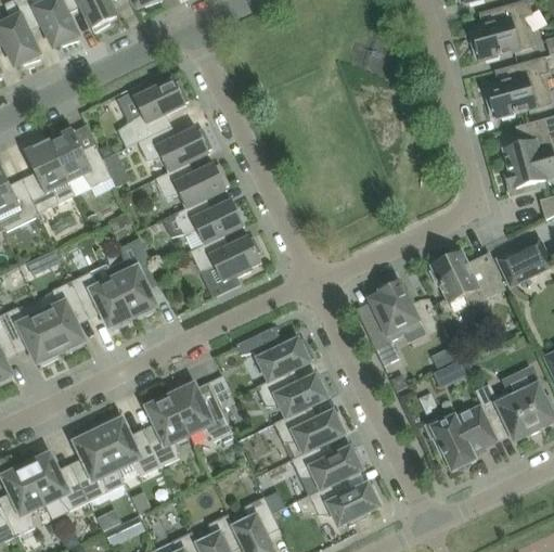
[(34,8),(35,8),(30,0),(12,0),(4,4),(10,20),(0,24),(0,37),(3,45),(14,66),(22,63),(23,65),(41,59),(28,31),(42,25),(34,8)]
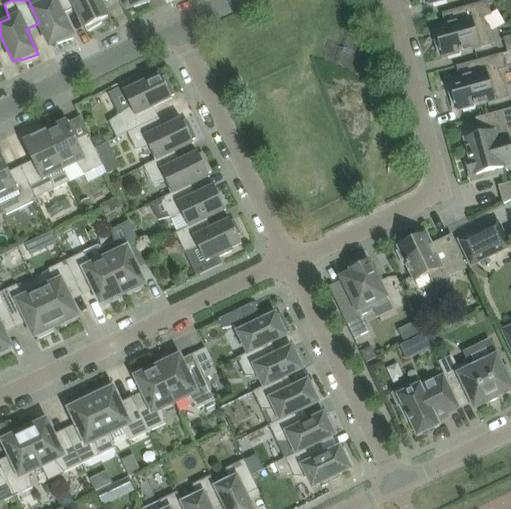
[(49,44),(56,41),(57,42),(74,36),(62,12),(75,6),(72,0),(44,0),(45,1),(32,7),(31,7),(39,23),(49,44)]
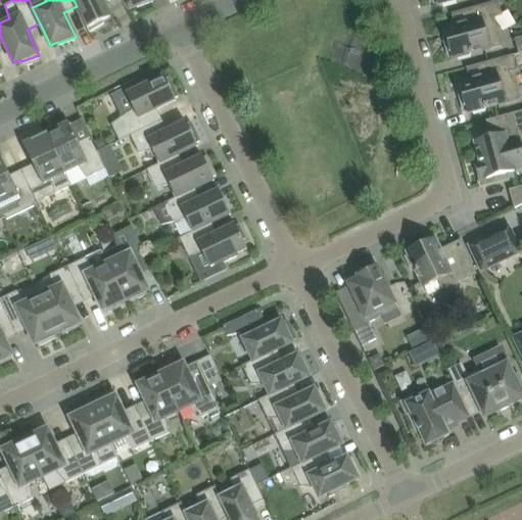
[(110,16),(103,2),(107,0),(74,0),(77,6),(88,31),(104,21),(103,19),(110,16)]
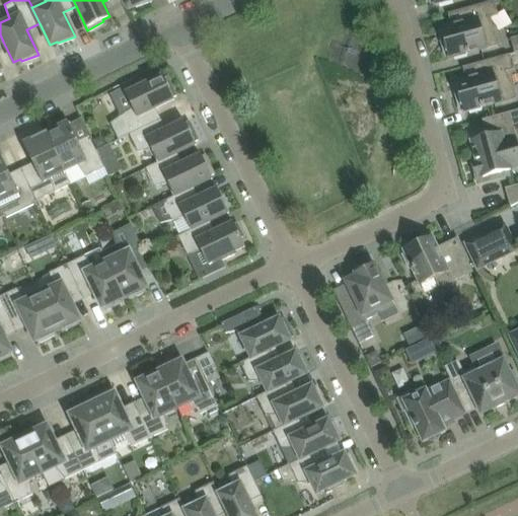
[(489,0),(449,11),(452,23),(440,26),(443,40),(441,41),(445,55),(447,54),(448,57),(487,47),(486,45),(498,42),(494,27),(492,27),(488,15),(496,12),(492,0),(489,0)]
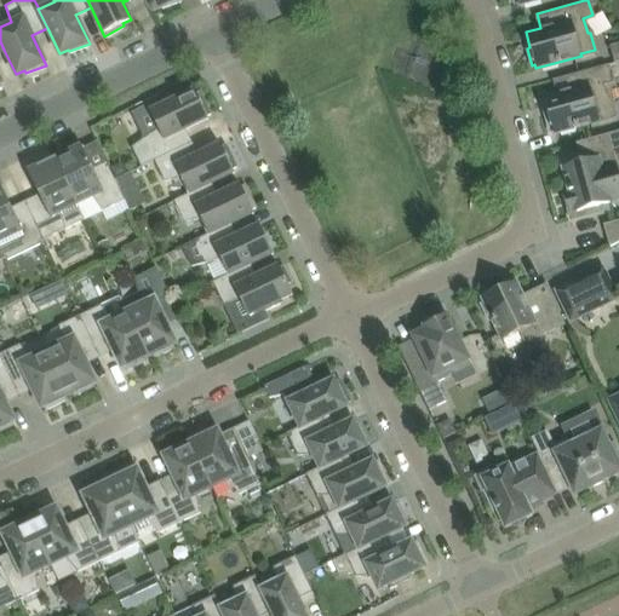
[(543,96),(548,111),(544,113),(549,130),(552,128),(554,132),(599,120),(599,117),(613,114),(608,97),(605,97),(601,82),(609,79),(606,63),(554,78),(557,92),(543,96)]
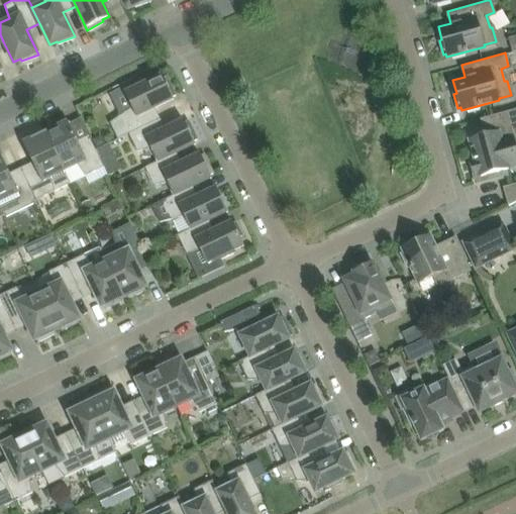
[(127,132),(156,119),(150,108),(171,98),(172,98),(173,98),(172,95),(176,94),(167,76),(163,77),(162,74),(160,75),(161,75),(152,79),(151,76),(135,84),(137,86),(124,93),(131,106),(109,121),(117,137),(127,132)]
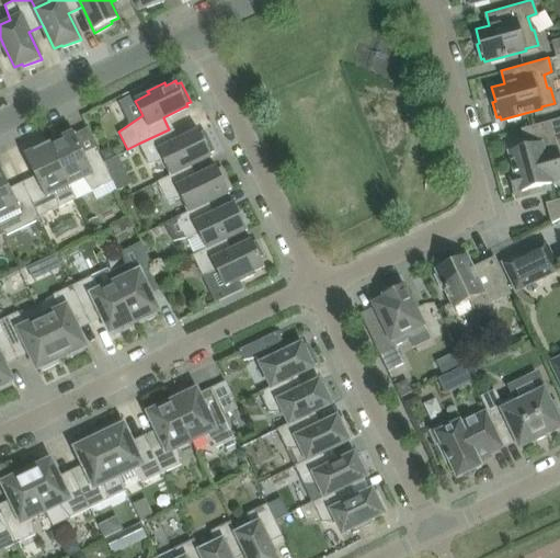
[(527,145),(509,150),(514,172),(509,174),(515,197),(539,191),(538,186),(552,182),(551,180),(559,178),(559,146),(559,143),(559,141),(559,116),(523,127),(527,145)]
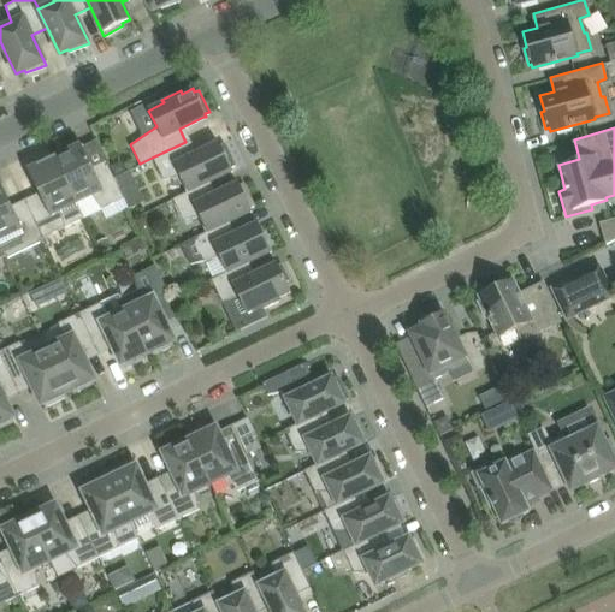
[(193,155),(185,142),(152,158),(163,179),(179,174),(187,190),(205,182),(206,182),(230,171),(232,170),(230,166),(235,164),(224,142),(219,144),(218,142),(217,142),(217,143),(193,155)]
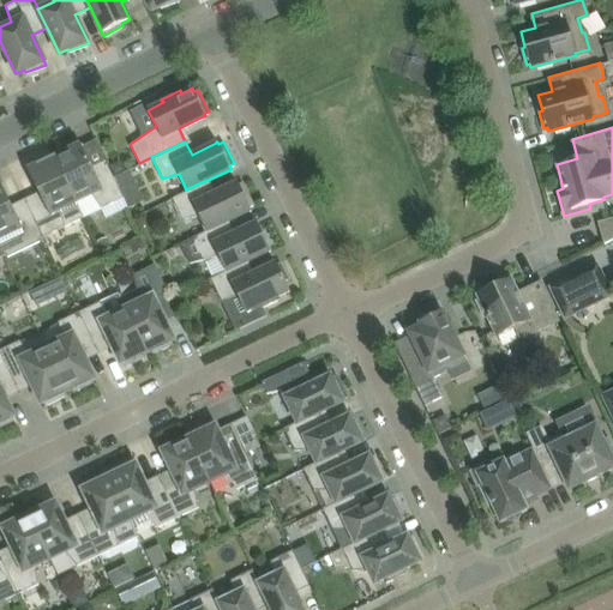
[(55,155),(53,155),(74,200),(90,193),(101,207),(122,197),(119,187),(113,175),(112,174),(107,163),(92,170),(82,145),(82,144),(82,143),(55,156),(55,155)]
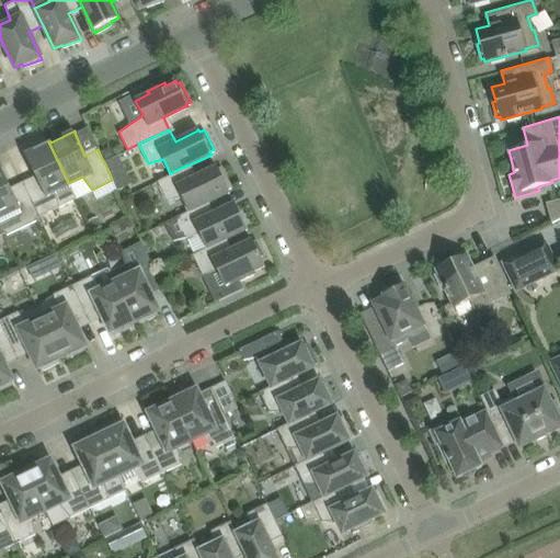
[(38,215),(75,197),(68,183),(48,141),(33,149),(33,150),(24,155),(24,157),(25,157),(36,179),(24,185),(38,215)]
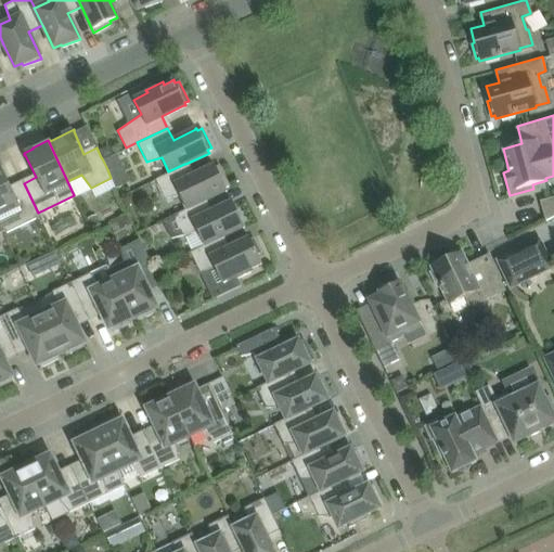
[(104,144),(97,148),(101,157),(113,152),(111,145),(104,144)]
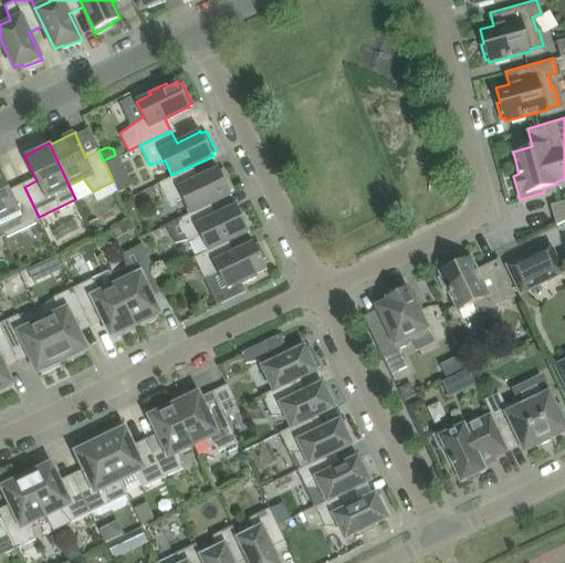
[(116,155),(104,162),(110,173),(122,167),(116,155)]
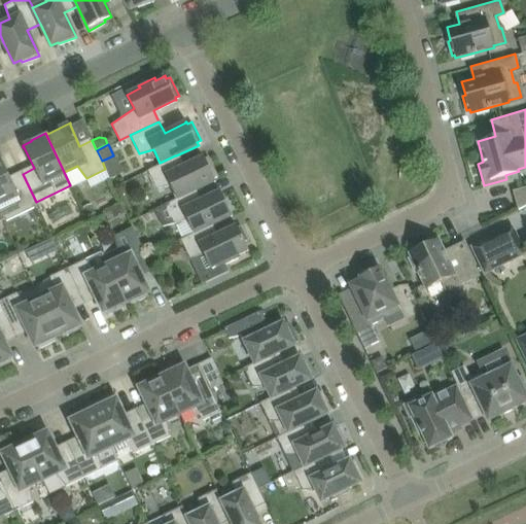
[(155,188),(170,184),(176,198),(191,189),(193,190),(213,180),(215,180),(213,177),(217,175),(208,156),(205,158),(203,155),(202,156),(181,167),(176,155),(175,155),(160,163),(146,169),(155,188)]
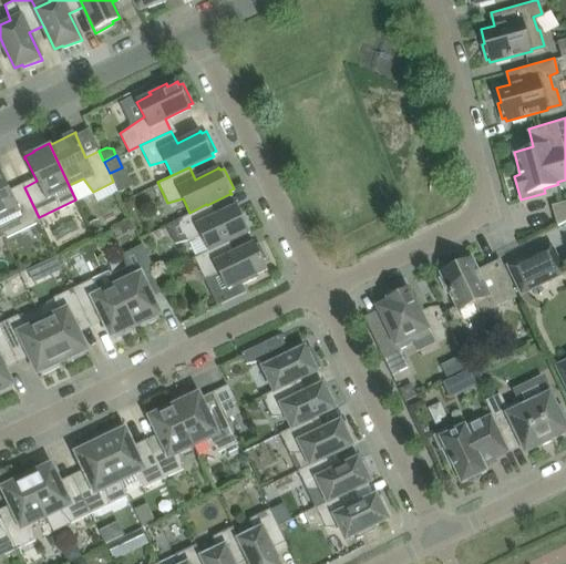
[(0,231),(2,235),(39,217),(24,187),(11,193),(1,170),(1,168),(0,168),(0,231)]
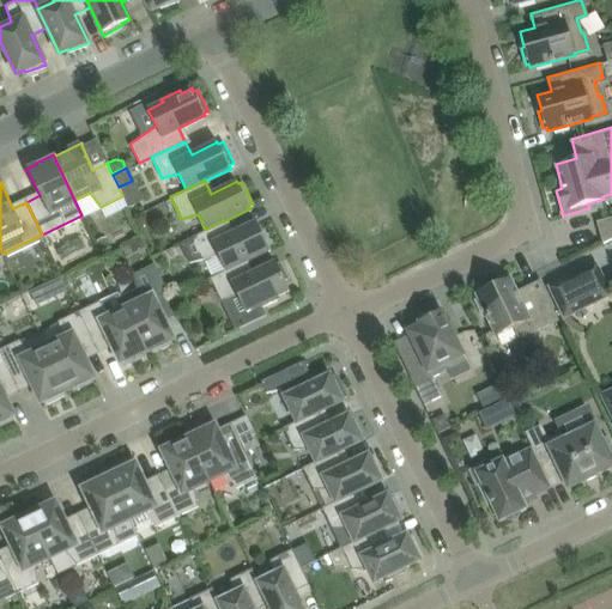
[(611,215),(597,220),(603,242),(611,237),(611,215)]
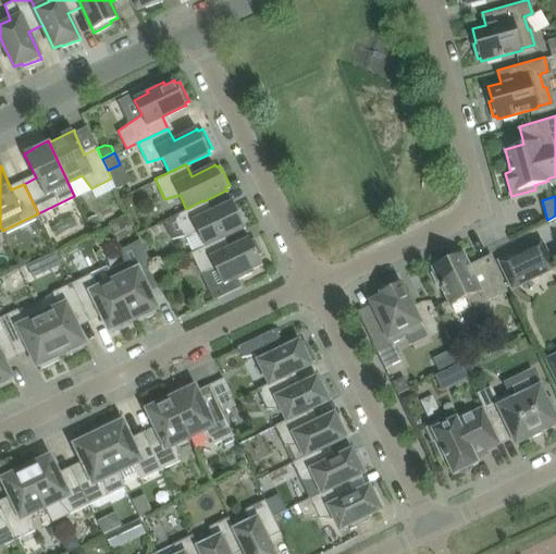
[(197,231),(204,245),(220,237),(221,237),(243,228),(245,226),(233,201),(231,202),(209,213),(204,201),(202,200),(186,209),(162,220),(171,238),(197,231)]
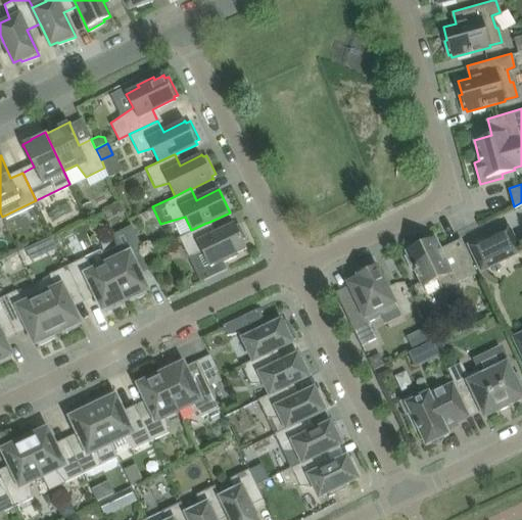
[(90,200),(80,205),(84,215),(94,210),(90,200)]
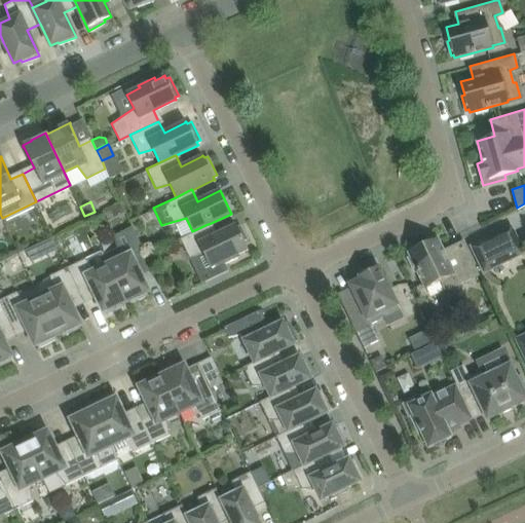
[(191,232),(180,237),(189,257),(201,283),(227,270),(224,262),(239,255),(238,253),(239,252),(246,249),(247,250),(248,249),(244,239),(246,237),(239,226),(237,227),(236,224),(234,225),(218,234),(214,235),(209,224),(208,224),(192,231),(191,232)]
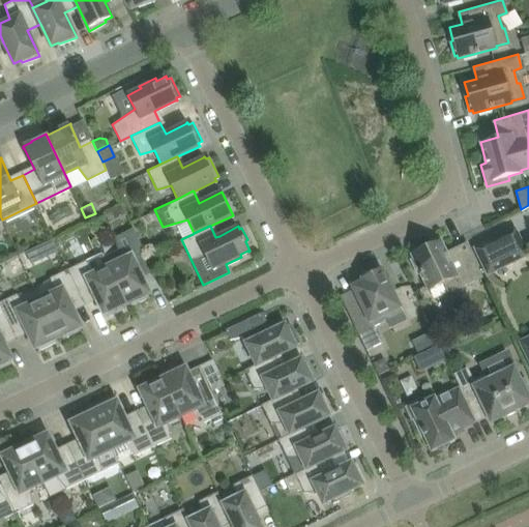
[(119,251),(105,258),(126,303),(130,301),(131,303),(147,296),(146,294),(150,292),(149,291),(141,274),(139,270),(150,264),(137,235),(134,229),(116,238),(119,251)]
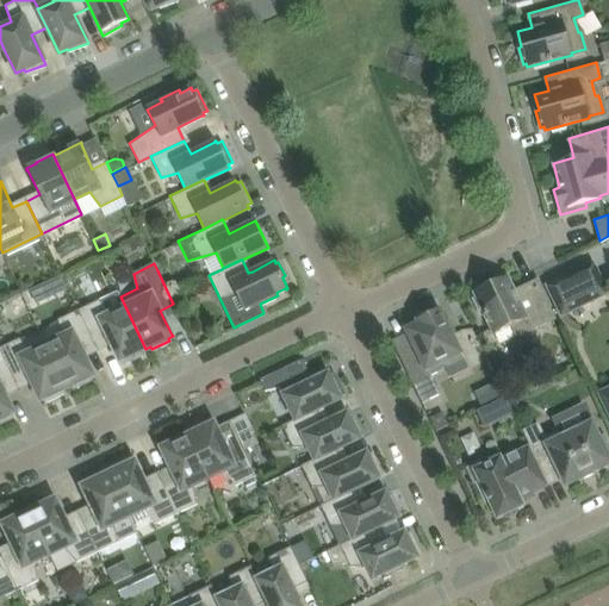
[(591,263),(547,285),(561,313),(606,292),(591,263)]
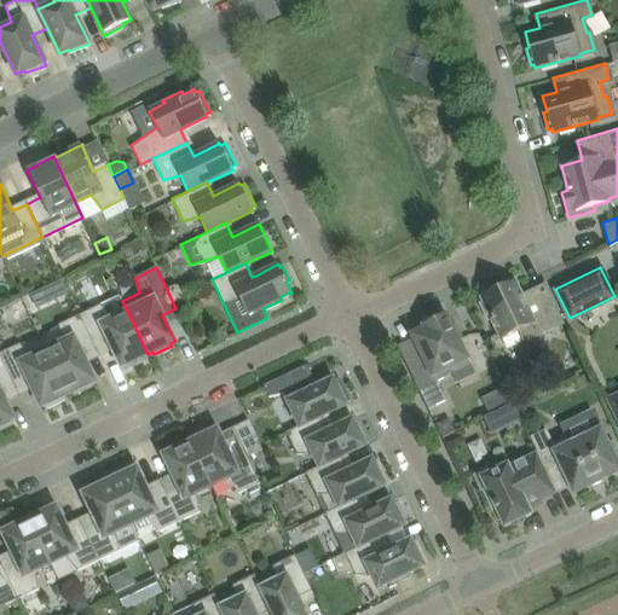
[(46,286),(30,294),(36,308),(53,300),(68,294),(62,279),(46,286)]
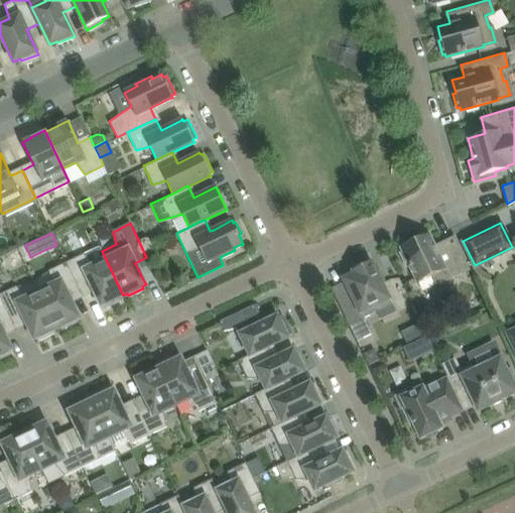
[(408,264),(417,282),(431,275),(435,284),(470,268),(454,235),(433,245),(428,233),(422,236),(423,238),(419,240),(418,238),(416,239),(415,237),(401,243),(403,246),(400,247),(402,251),(400,252),(406,265),(408,264)]
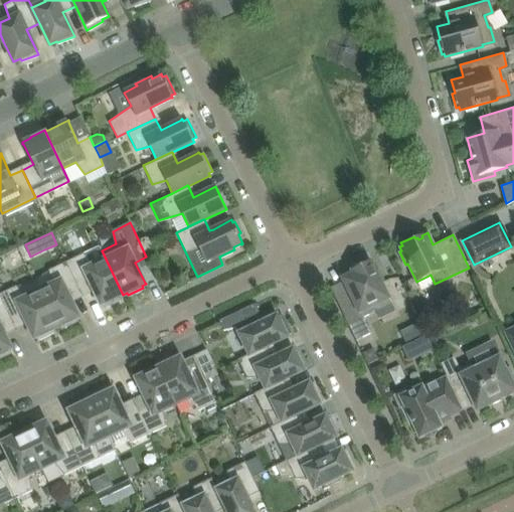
[(99,244),(65,261),(79,289),(91,284),(93,288),(100,304),(100,306),(104,304),(105,306),(115,302),(120,299),(119,297),(123,295),(102,250),(99,244)]
